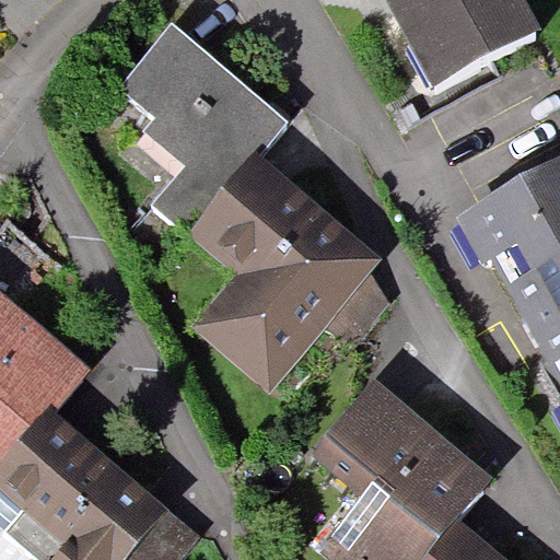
[(524,0),(385,0),(438,95),(544,37),(524,0)]
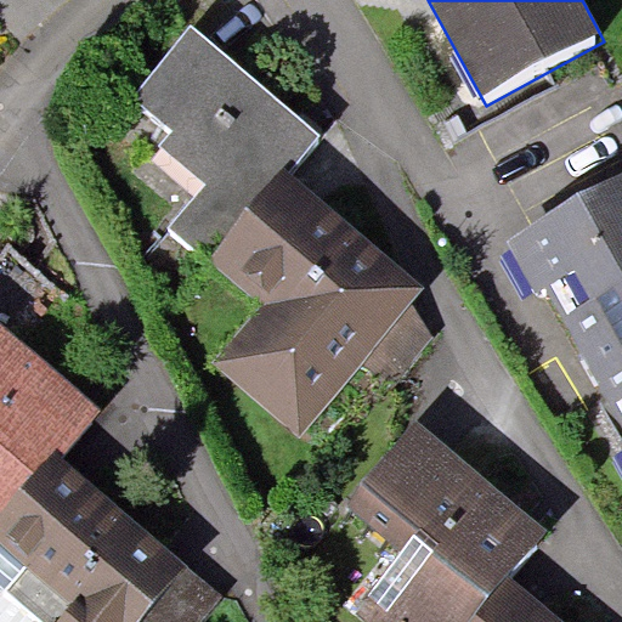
[(214,261),(293,167),(321,135),(192,27),(137,102),(168,126),(157,140),(207,180),(174,225),(214,261)]
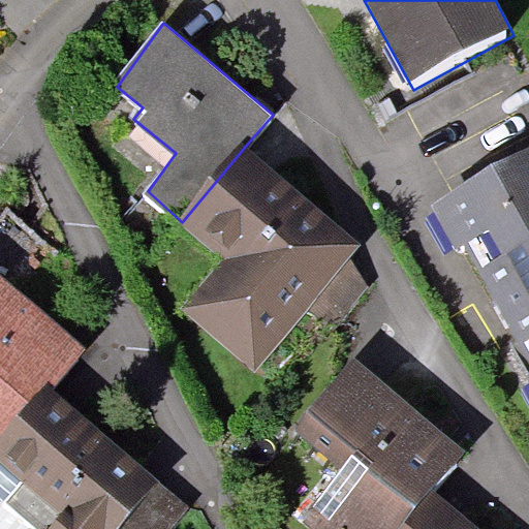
[(362,244),(249,142),(182,222),(226,259),(183,311),(258,374),(308,308),(331,328),(368,284),(350,256),(362,244)]
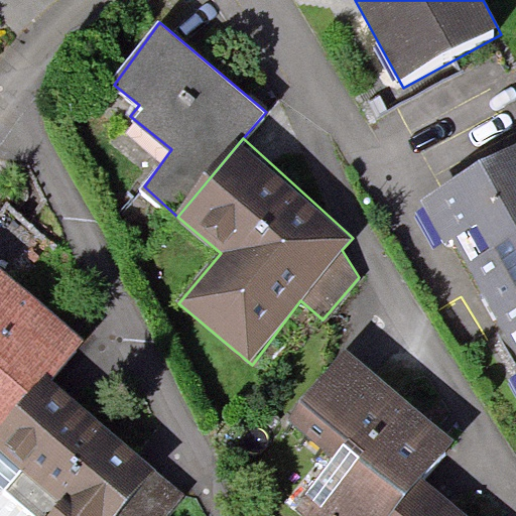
[(515,161),(426,211),(448,251),(461,245),(515,344),(515,161)]
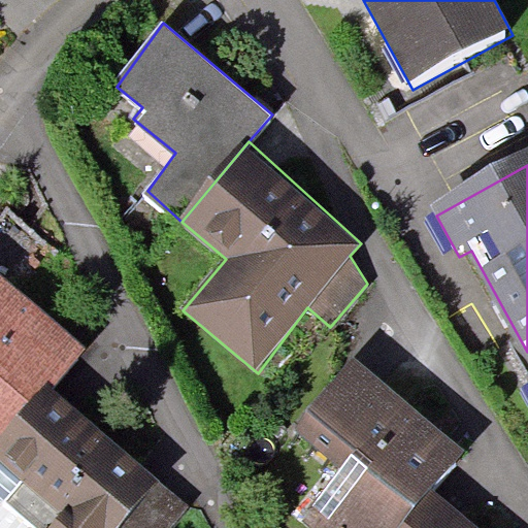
[(0,442),(48,382),(54,386),(87,348),(0,273),(0,442)]
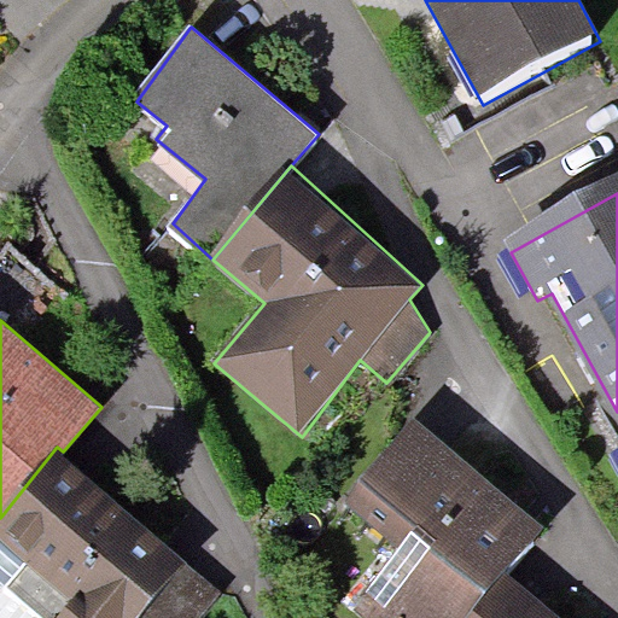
[(537,528),(414,418),(334,507),(390,557),(350,602),(367,617),(455,617),(505,565),(537,528)]
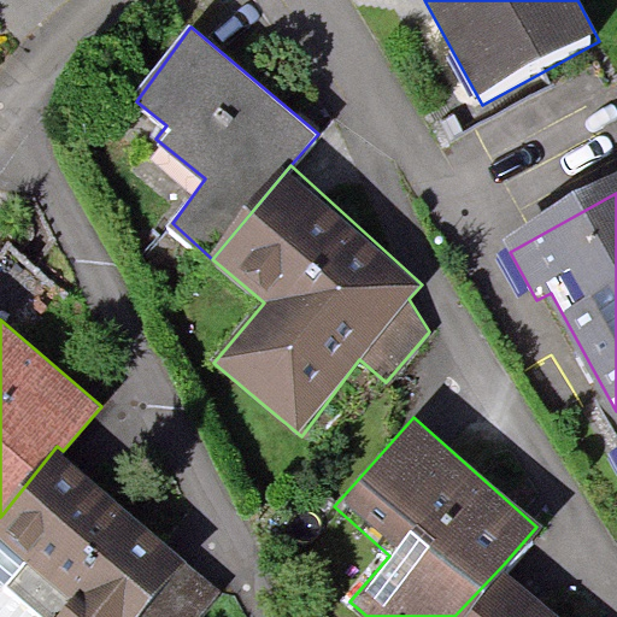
[(63,451),(57,446),(0,517),(0,616),(195,616),(222,587),(63,451)]
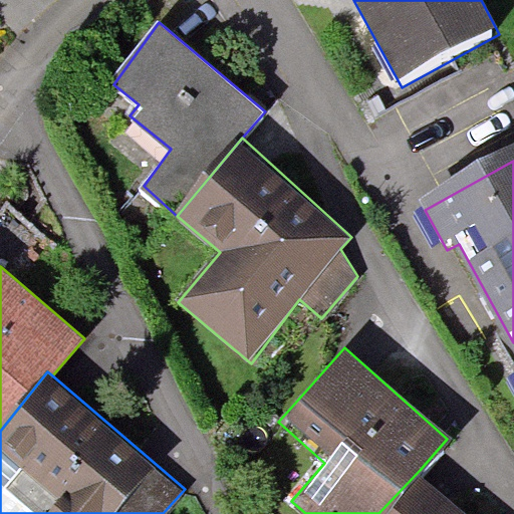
[(470,513),(420,470),(378,513),(470,513)]
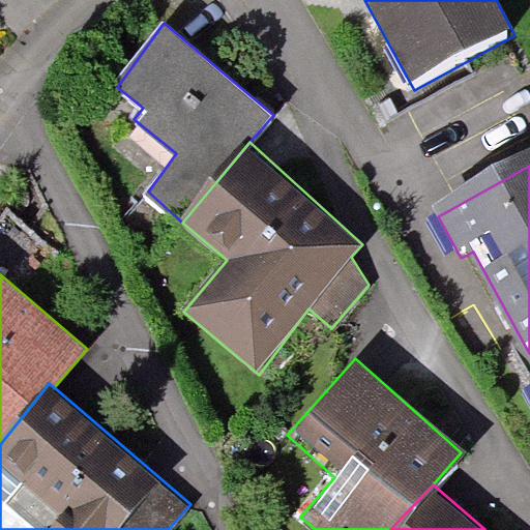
All buildings are outlined.
